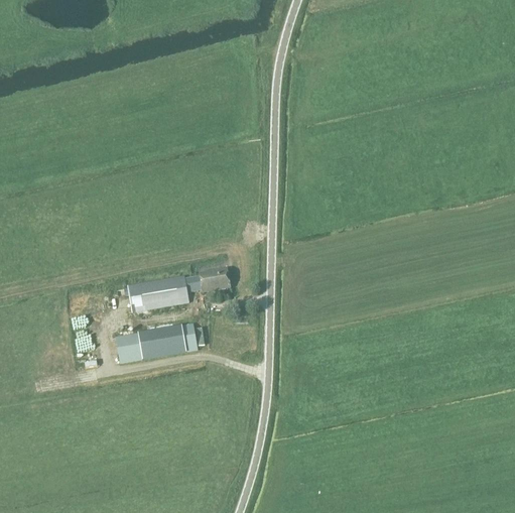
[(201,272),(201,275),(186,277),(185,275),(128,285),(133,312),(190,302),(188,291),(204,289),(204,291),(231,286),(228,268),(201,272)]
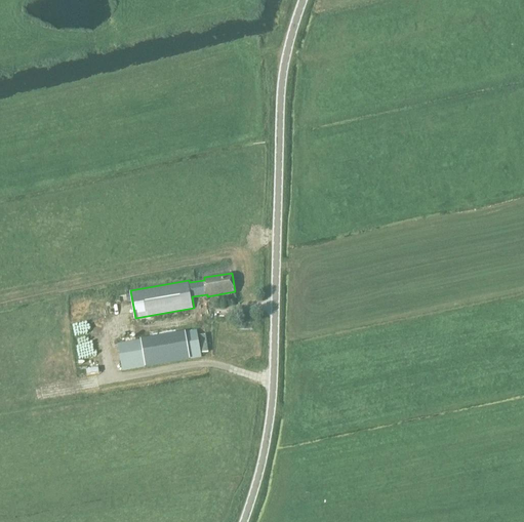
[(248,297),(234,300),(237,311),(251,307),(248,297)]
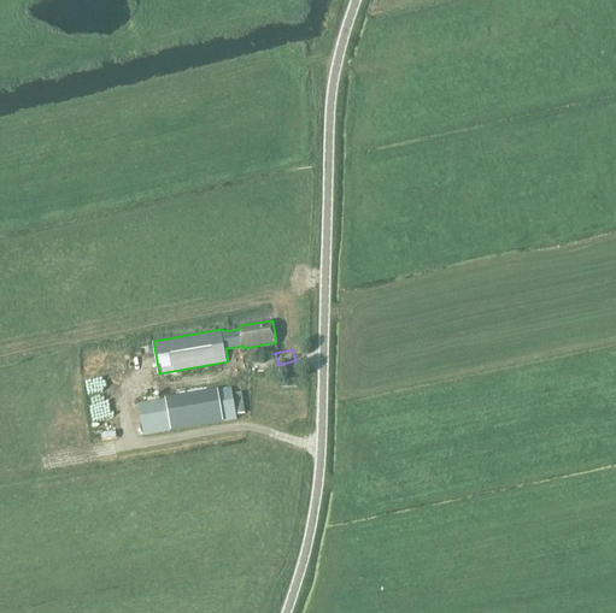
[(139,400),(145,434),(235,419),(232,385),(139,400)]
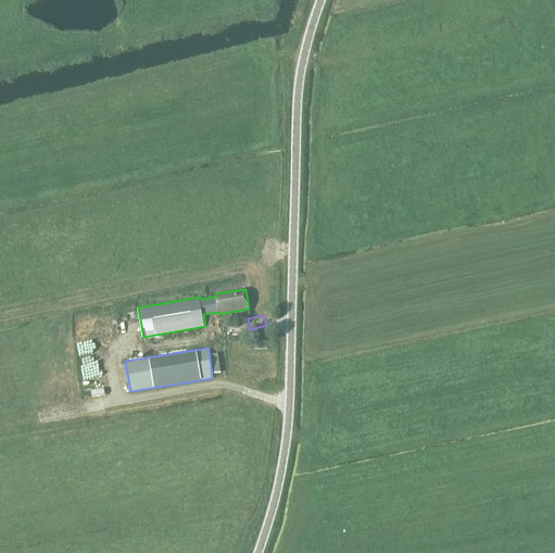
[(98,361),(87,360),(85,374),(96,375),(98,361)]
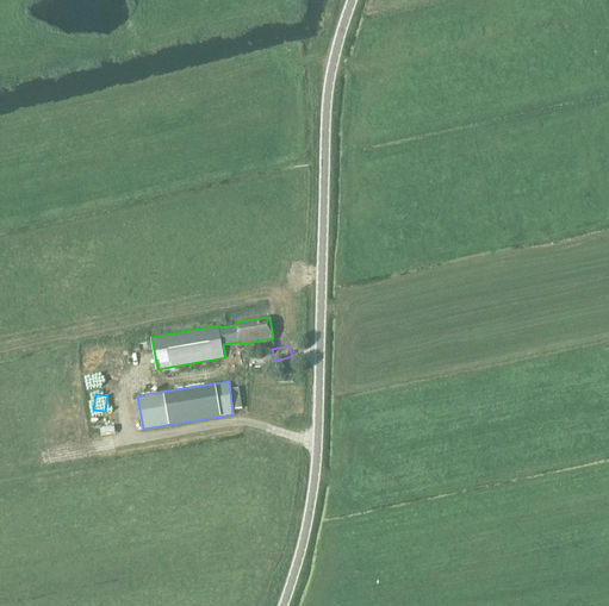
[(76,422),(76,431),(95,431),(94,422),(76,422)]
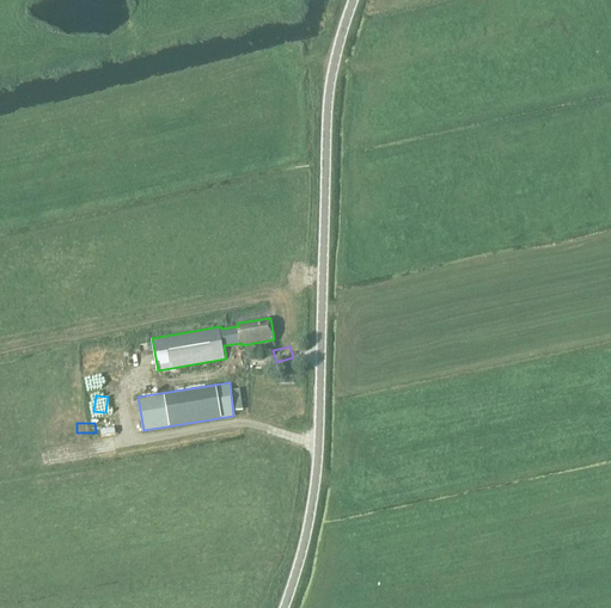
[(42,438),(59,438),(59,428),(42,428),(42,438)]
